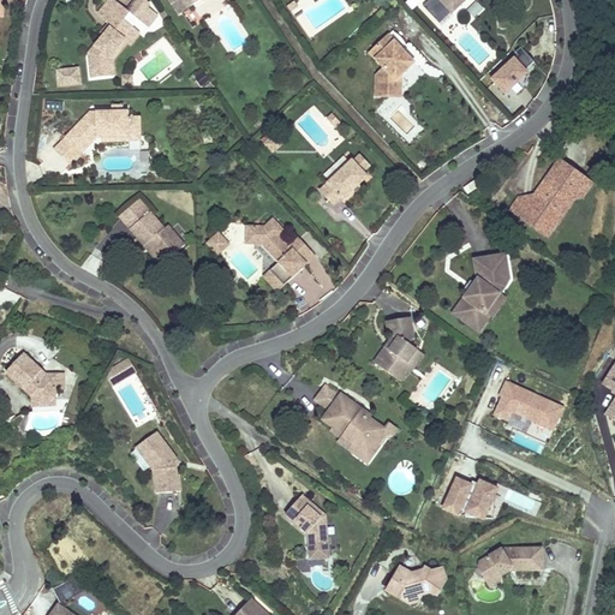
[(95,40),(112,19),(111,18),(119,6),(111,0),(125,0),(131,5),(135,0),(91,0),(96,4),(77,28),(78,57),(96,55),(95,40)]
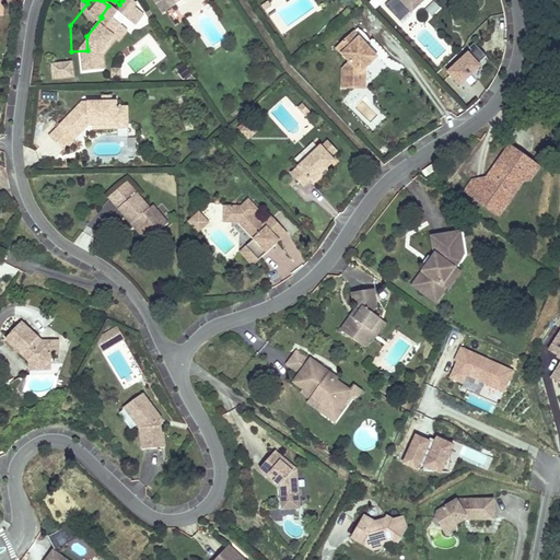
[(396,0),(409,15),(426,0),(396,0)]
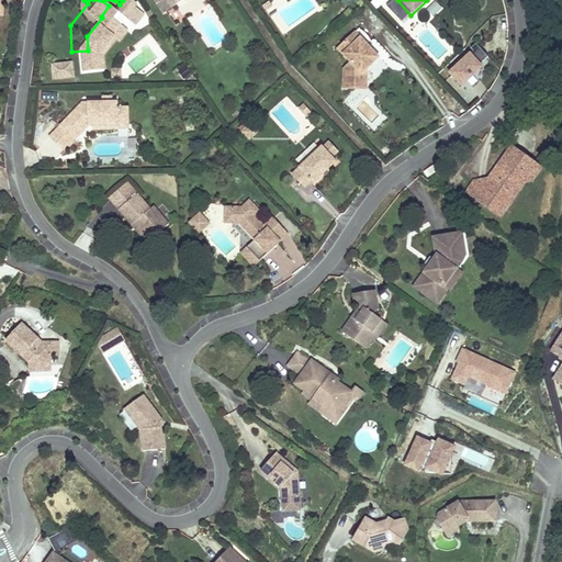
[(433,18),(441,11),(435,3),(426,10),(433,18)]
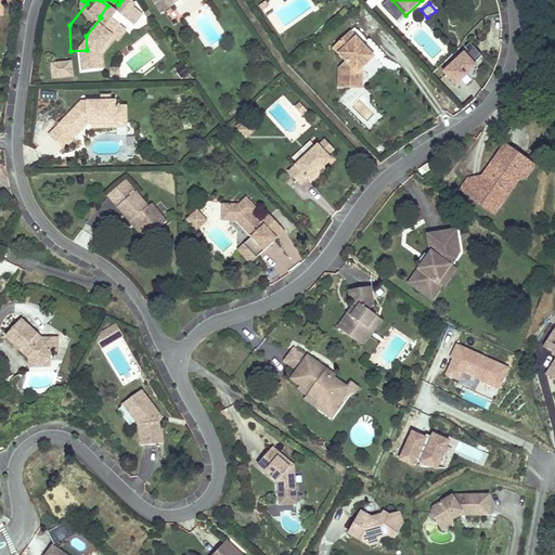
[(86,36),(87,50),(92,50),(91,37),(105,21),(107,23),(116,13),(107,5),(100,16),(101,17),(86,36)]
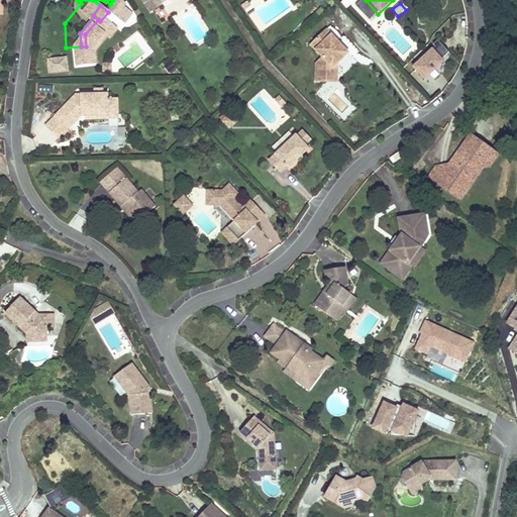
[(330,56),(341,45),(334,37),(330,40),(326,37),(330,33),(320,22),(305,35),(316,48),(309,54),(308,70),(322,71),(323,63),(330,56)]
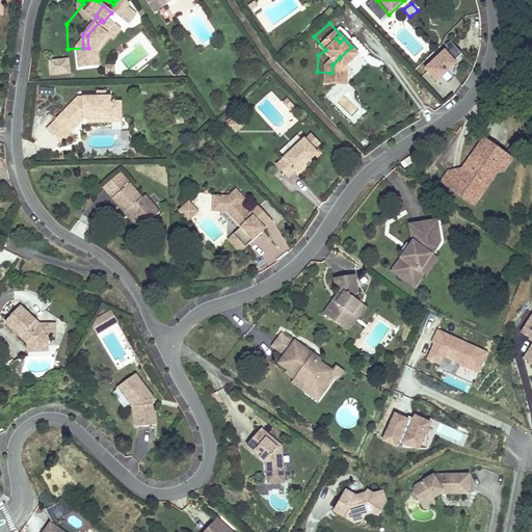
[(449,40),(444,45),(455,57),(461,51),(449,40)]
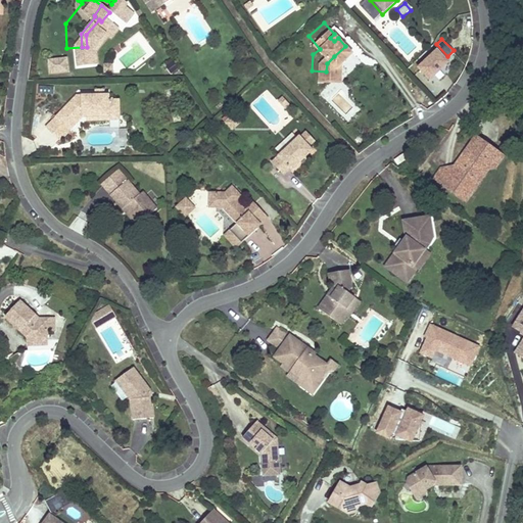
[(38,54),(55,53),(54,40),(37,42),(38,54)]
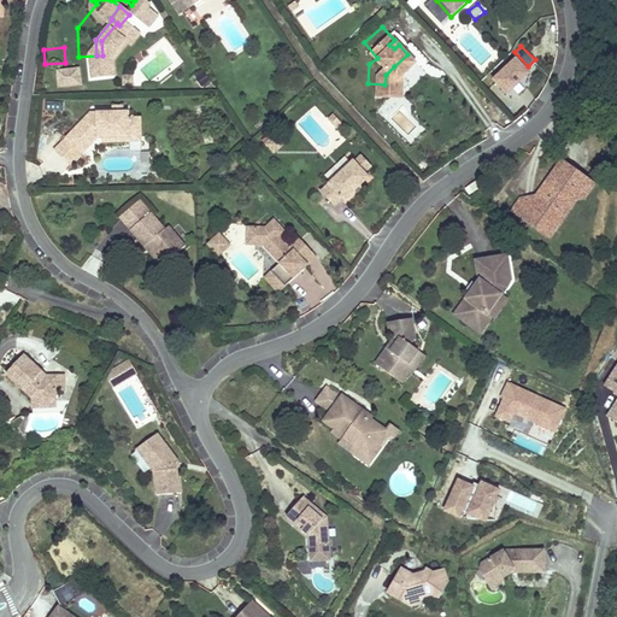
[(504,94),(530,71),(513,53),(488,76),(504,94)]
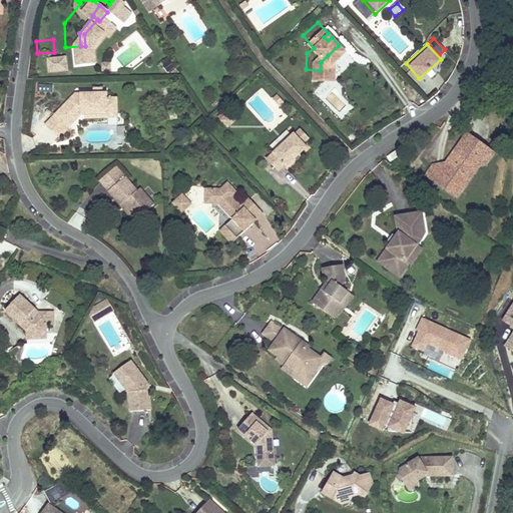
[(326,74),(328,55),(321,62),(320,70),(306,69),(305,73),(326,74)]
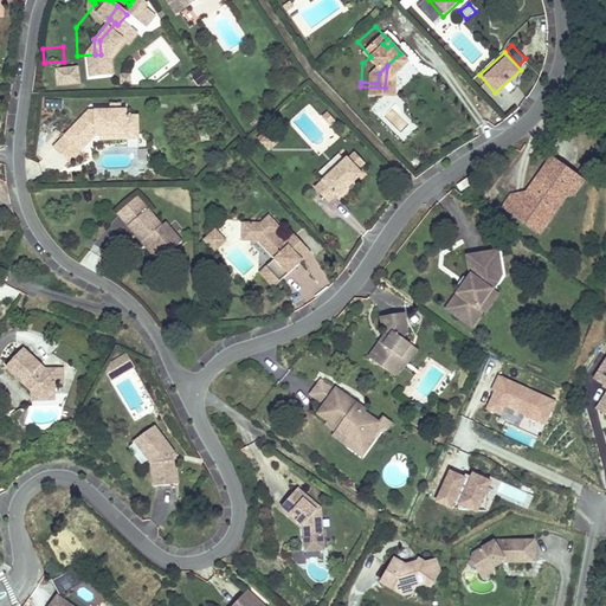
[(77,69),(55,70),(56,88),(78,86),(77,69)]
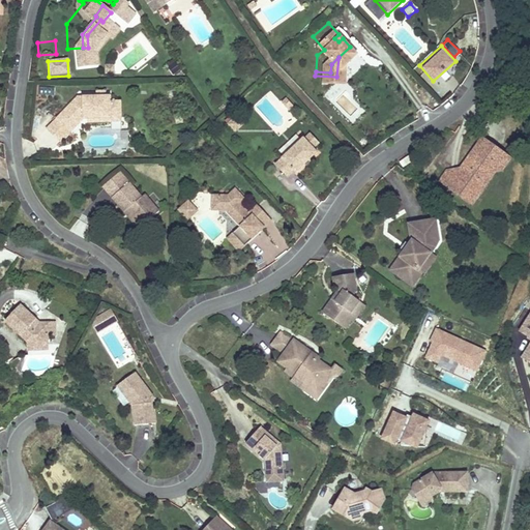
[(174,61),(167,66),(172,75),(179,69),(174,61)]
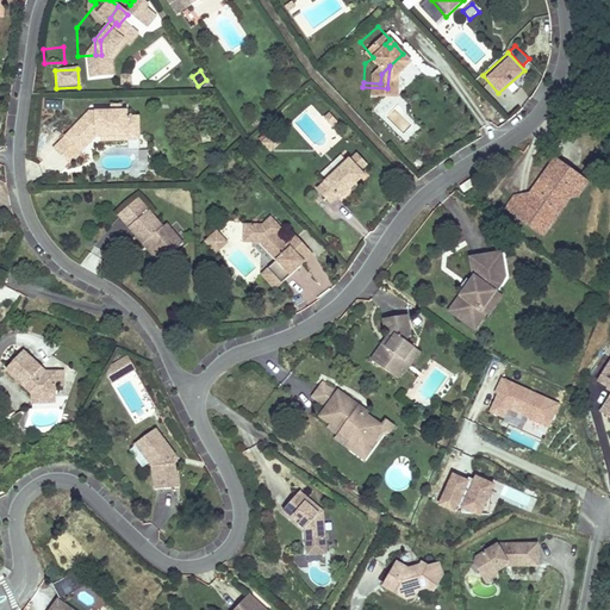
[(125,111),(125,97),(113,97),(113,89),(106,89),(95,89),(75,91),(48,116),(64,134),(81,117),(98,117),(113,117),(113,111),(125,111)]
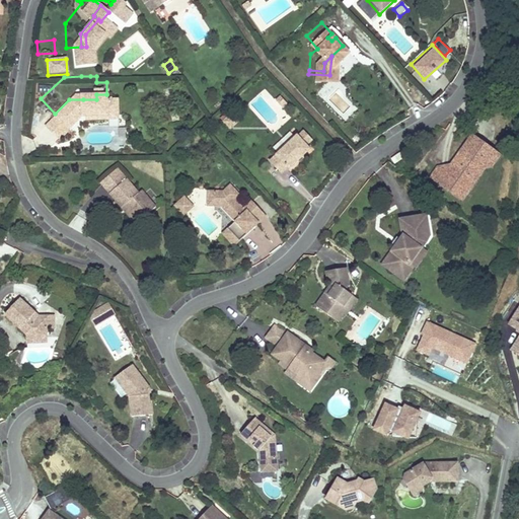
[(96,99),(83,99),(84,104),(106,104),(106,94),(96,94),(96,99)]
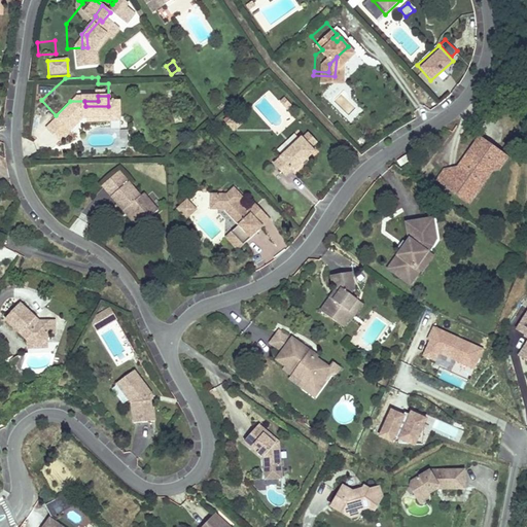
[(56,115),(41,100),(33,109),(46,124),(56,115)]
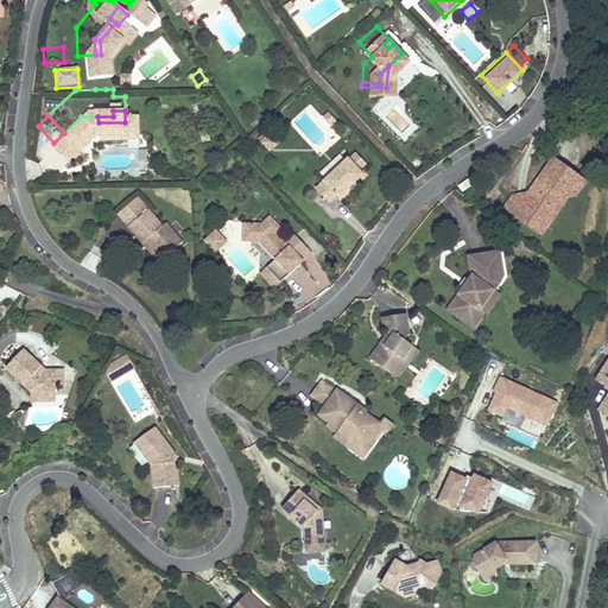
[(257,139),(268,150),(280,137),(268,126),(257,139)]
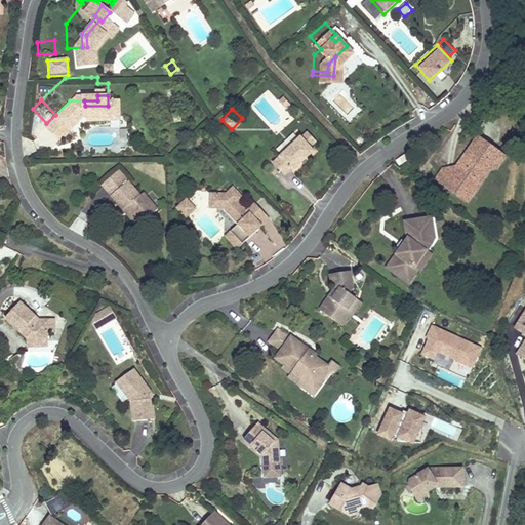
[(295,121),(289,127),(299,137),(306,132),(295,121)]
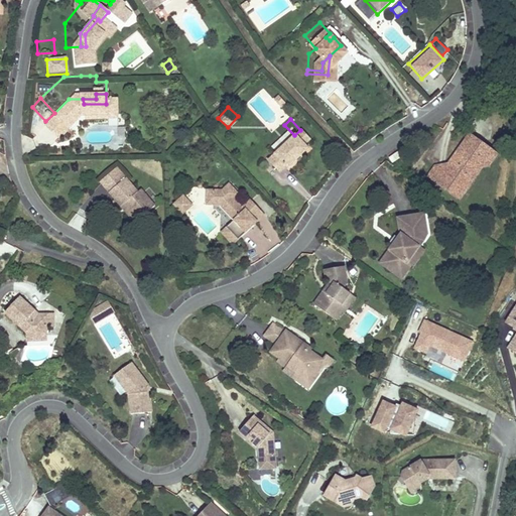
[(284,125),(256,150),(268,163),(274,157),(276,160),(298,140),(294,135),(284,125)]
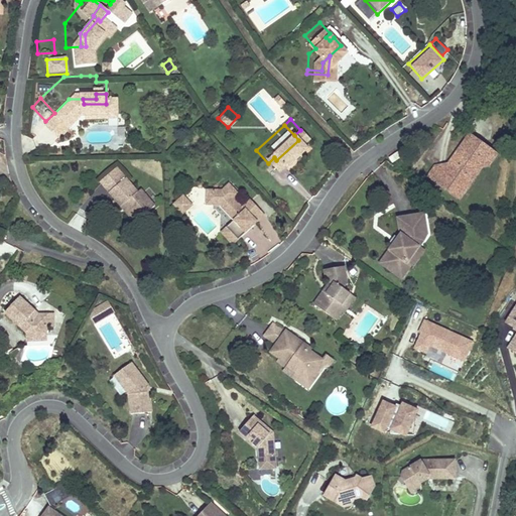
[(433,166),(427,176),(461,204),(484,171),(490,170),(498,157),(469,136),(447,165),(433,166)]
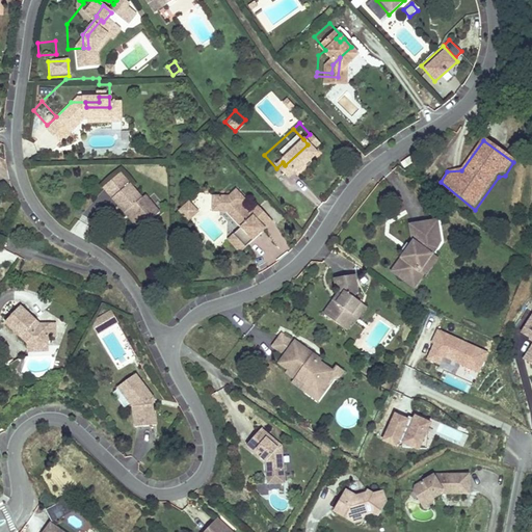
[(410,156),(401,163),(404,168),(415,162),(410,156)]
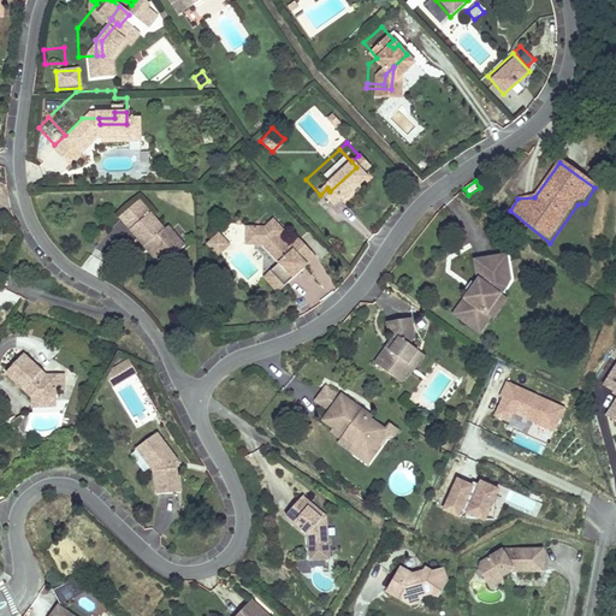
[(135,195),(113,212),(129,234),(135,230),(147,248),(169,231),(152,208),(147,212),(135,195)]
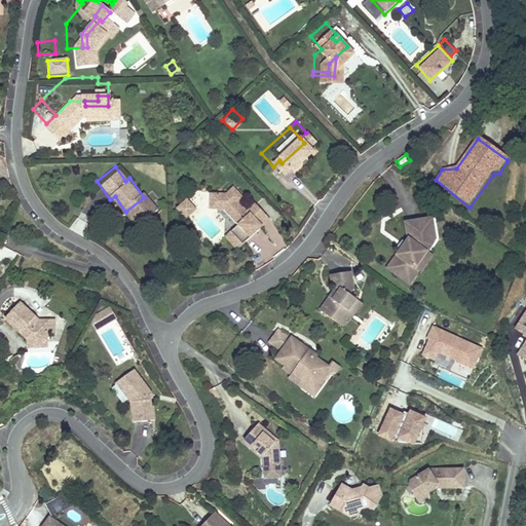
[(234,200),(226,191),(230,187),(215,171),(208,177),(202,177),(202,197),(209,197),(224,214),(217,221),(228,234),(249,217),(234,200)]
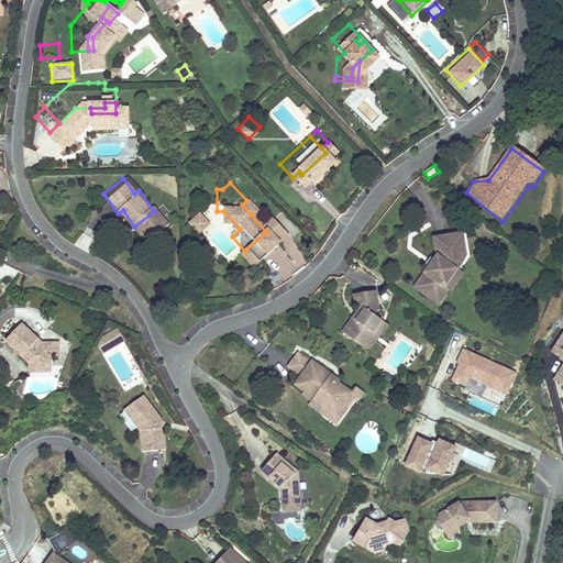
[(258,207),(251,214),(266,232),(274,224),(258,207)]
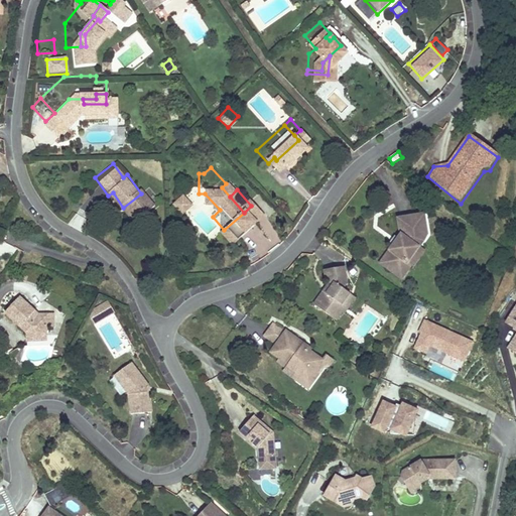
[(170,203),(180,214),(191,203),(181,191),(170,203)]
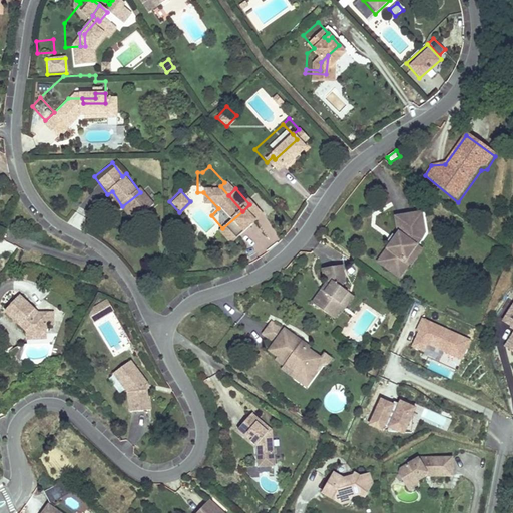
[(122,206),(112,191),(107,194),(119,208),(122,206)]
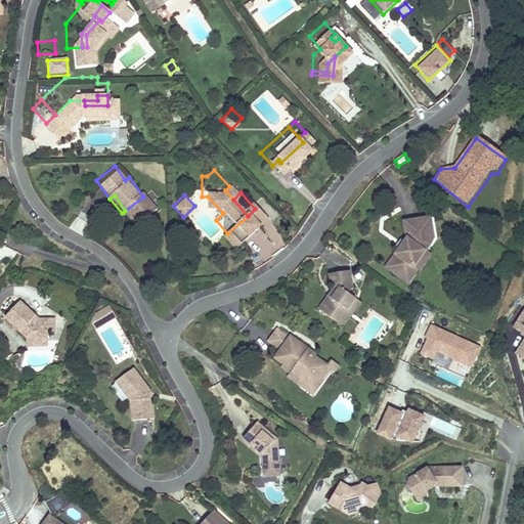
[(411,242),(420,228),(417,210),(390,214),(392,229),(389,234),(384,241),(372,258),(393,273),(402,261),(399,259),(411,242)]
